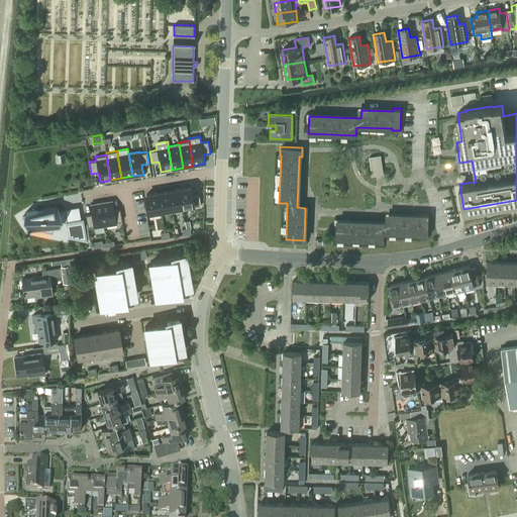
[(63,164),(56,168),(67,190),(74,186),(63,164)]
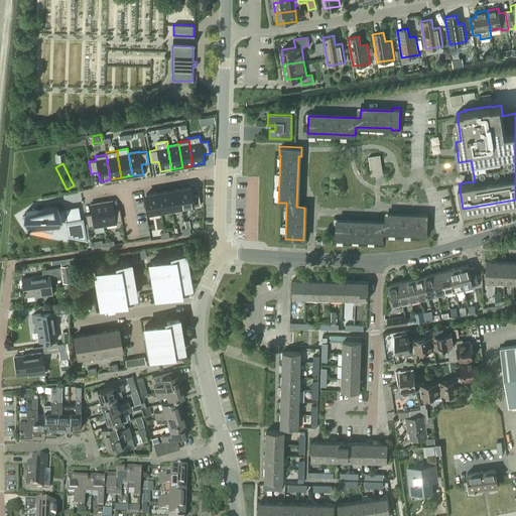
[(189,186),(178,188),(181,206),(181,209),(182,209),(200,206),(198,194),(190,195),(189,186)]
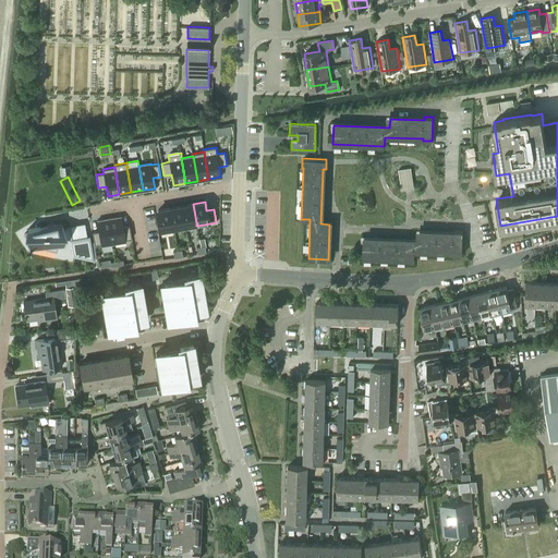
[(193,204),(181,206),(184,225),(196,222),(193,204)]
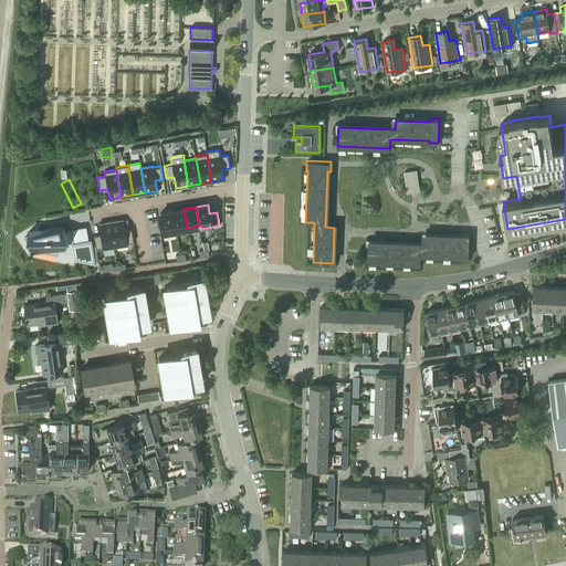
[(184,209),(171,211),(176,230),(187,228),(184,209)]
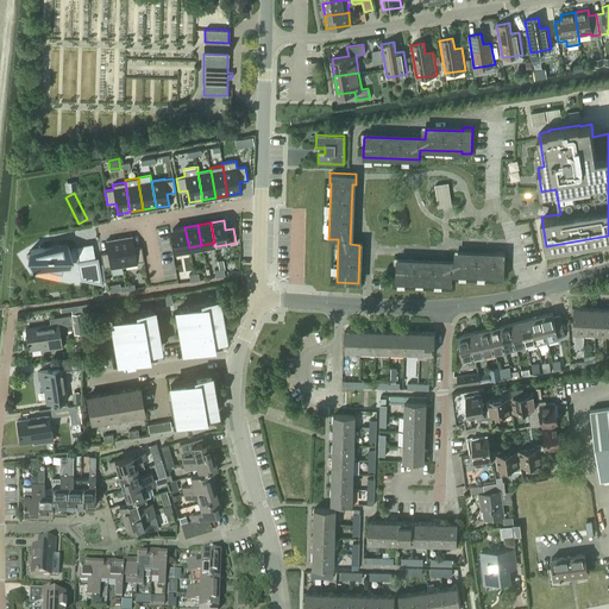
[(184,227),(173,228),(176,250),(189,248),(184,227)]
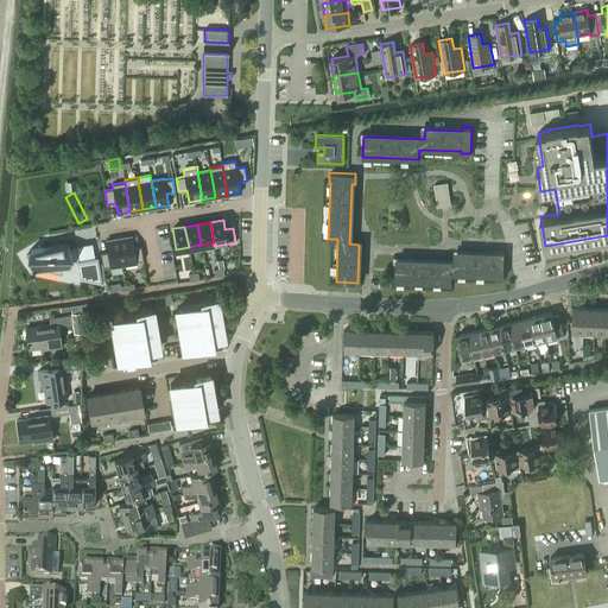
[(132,235),(119,238),(124,265),(137,263),(137,261),(144,260),(140,246),(134,247),(132,235)]
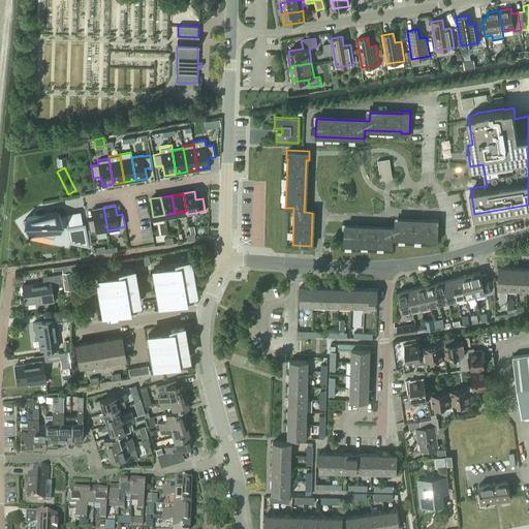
[(93,219),(87,220),(90,231),(95,230),(96,232),(107,230),(103,207),(92,209),(93,219)]
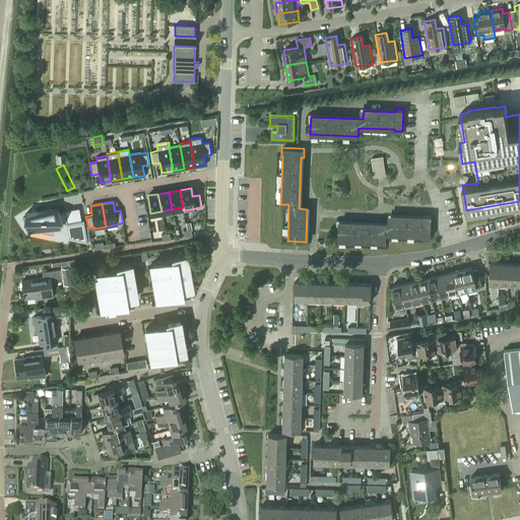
[(24,216),(21,218),(26,226),(27,232),(28,231),(29,232),(29,231),(33,231),(51,234),(53,226),(59,224),(59,223),(65,222),(66,222),(64,211),(57,213),(56,208),(24,214),(24,216)]
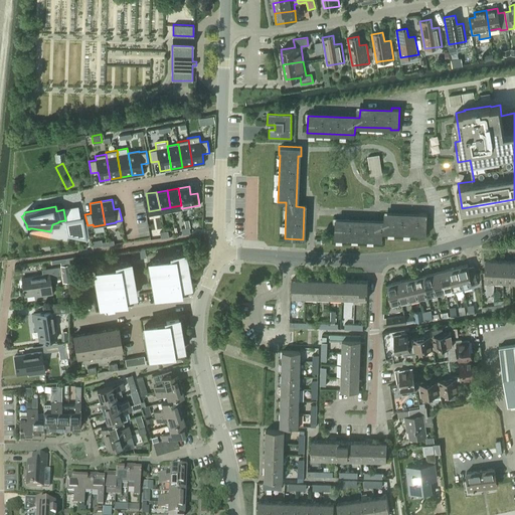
[(335,230),(335,237),(382,239),(382,237),(382,231),(418,233),(418,234),(426,234),(426,219),(427,213),(418,213),(418,215),(411,215),(387,214),(387,220),(387,222),(335,220),(335,227),(335,230)]
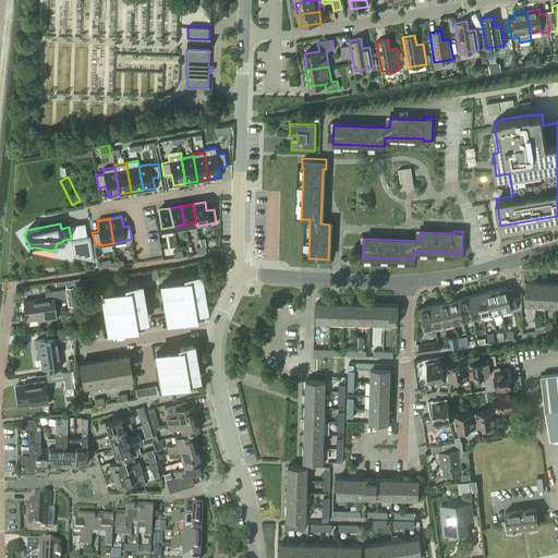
[(89,239),(71,241),(73,255),(93,258),(89,239)]
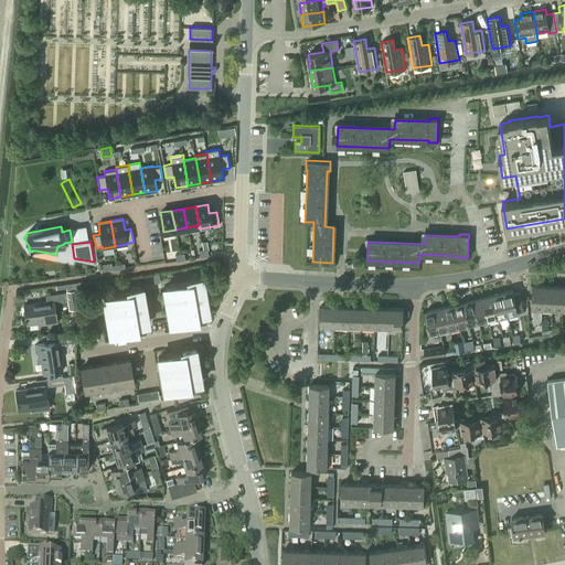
[(198,318),(196,313),(209,311),(203,277),(189,279),(189,283),(163,287),(170,323),(198,318)]
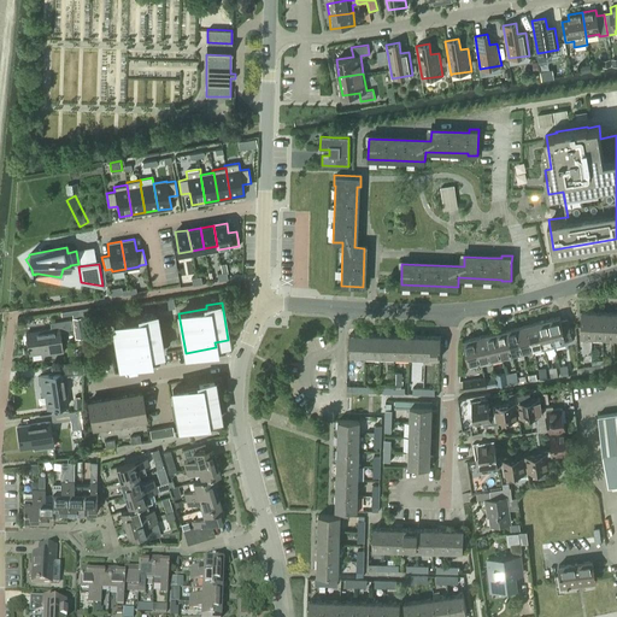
[(582,311),(581,336),(592,336),(593,311),(582,311)]
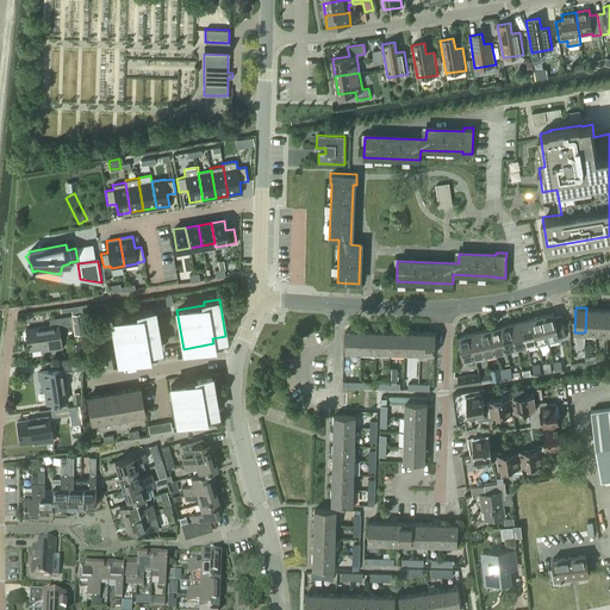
[(586,307),(585,332),(596,334),(597,309),(586,307)]
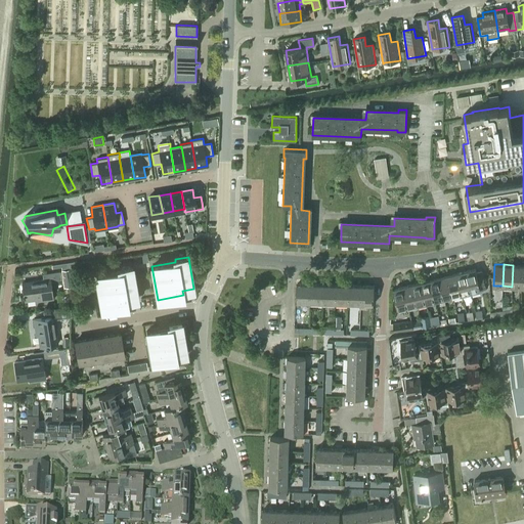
[(513,265),(512,287),(521,287),(522,265),(513,265)]
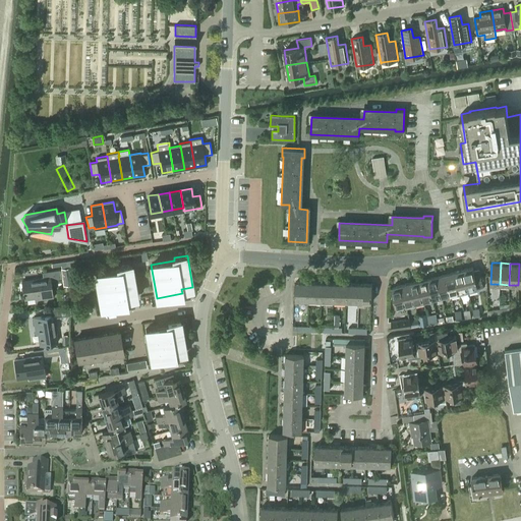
[(126,303),(125,299),(137,297),(131,265),(118,267),(119,270),(96,274),(101,307),(126,303)]
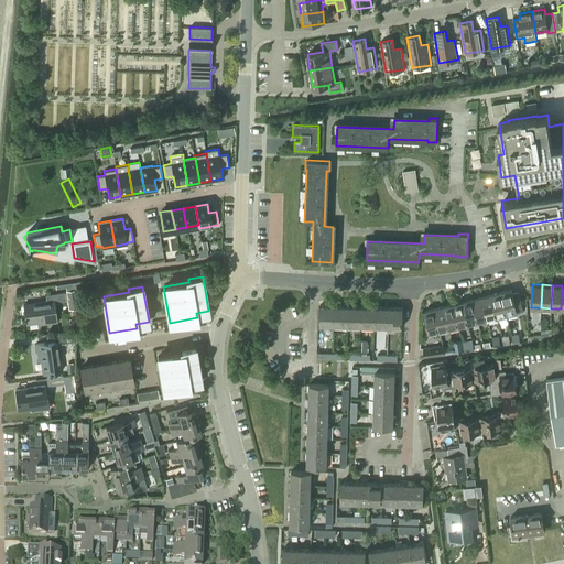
[(520,297),(514,299),(511,289),(501,292),(507,314),(523,310),(521,302),(520,297)]
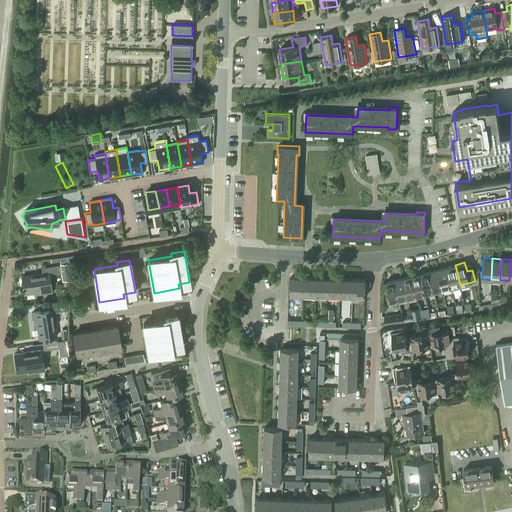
[(42,273),(22,276),(24,293),(35,292),(35,294),(51,292),(49,275),(60,273),(59,264),(41,267),(42,273)]
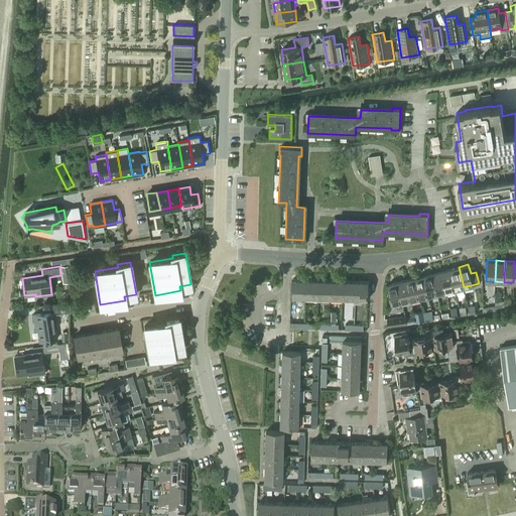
[(455,289),(464,287),(459,267),(449,269),(455,289)]
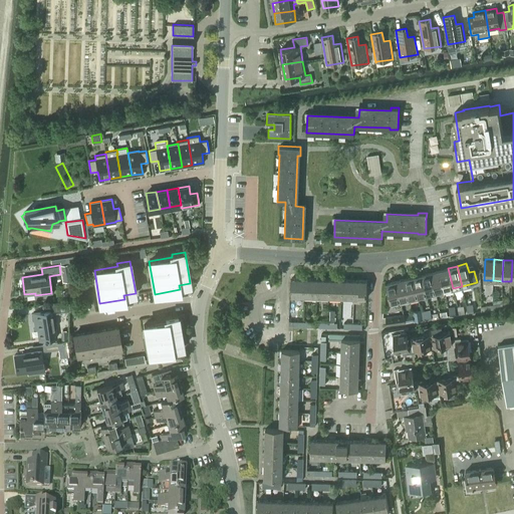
[(444,290),(453,288),(448,268),(439,270),(444,290)]
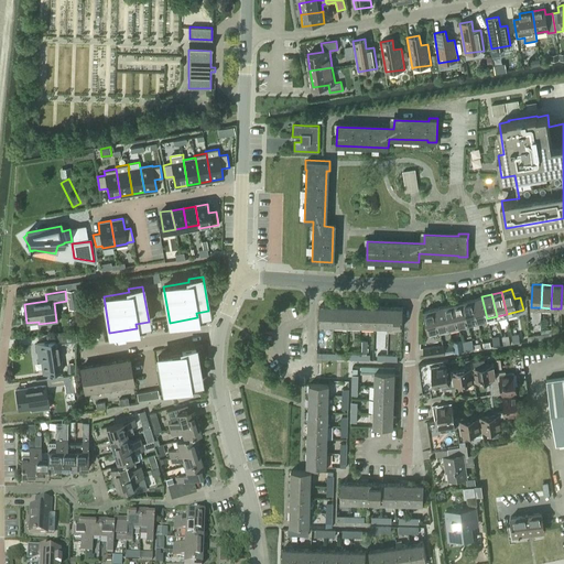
[(477,322),(487,318),(481,296),(473,299),(477,322)]
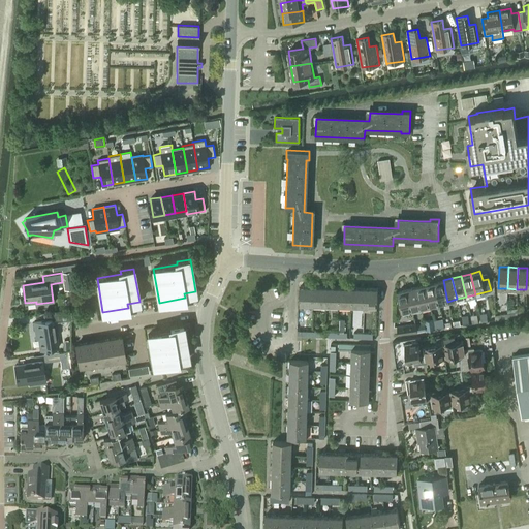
[(438,304),(447,302),(443,280),(434,282),(438,304)]
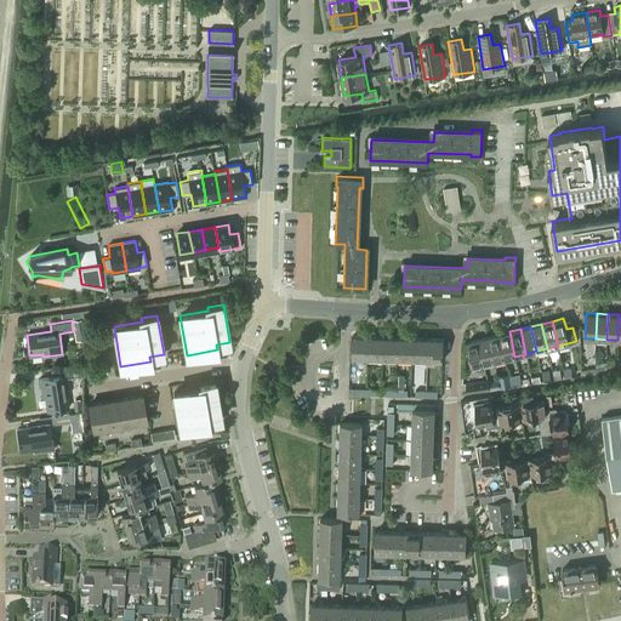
[(505,359),(514,357),(510,331),(499,334),(505,359)]
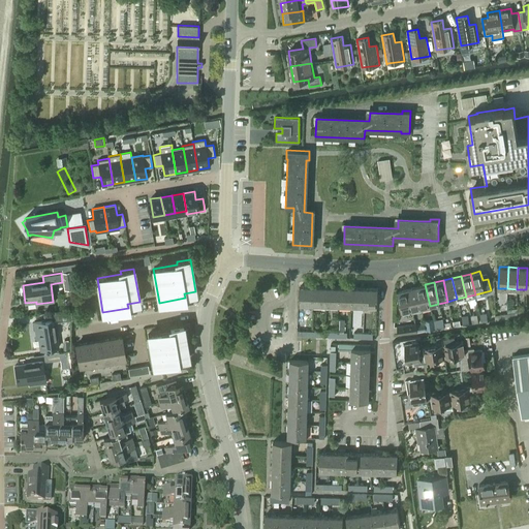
[(421,308),(430,306),(425,284),(415,287),(421,308)]
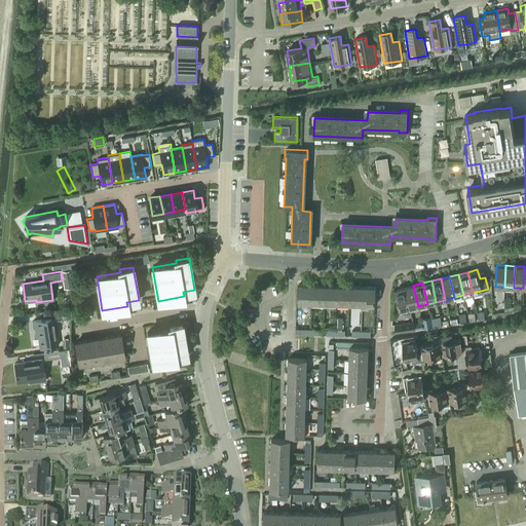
[(311,303),(311,285),(298,284),(298,302),(311,303)]
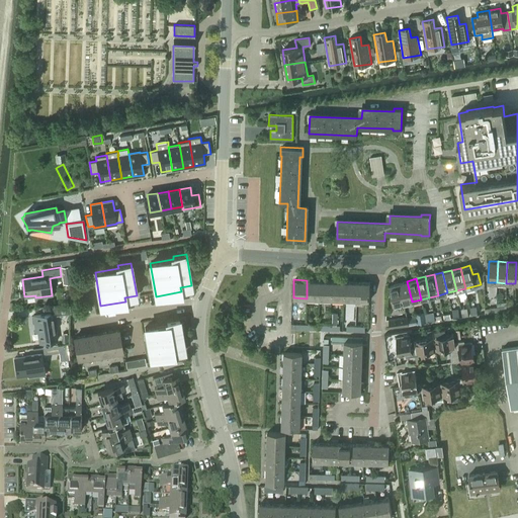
[(320,280),(307,280),(307,298),(319,298),(320,280)]
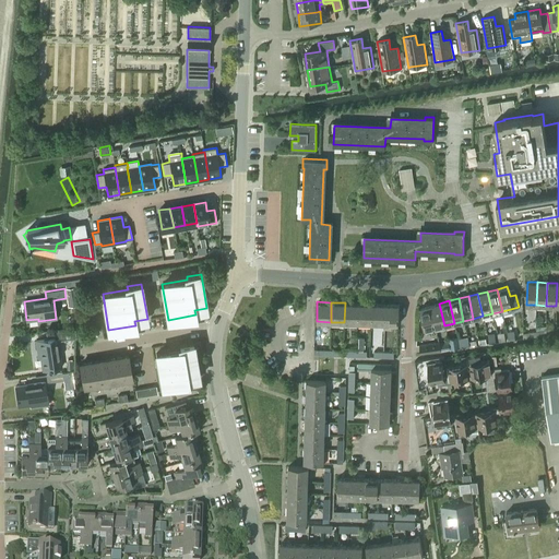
[(358,302),(345,302),(344,322),(358,323),(358,302)]
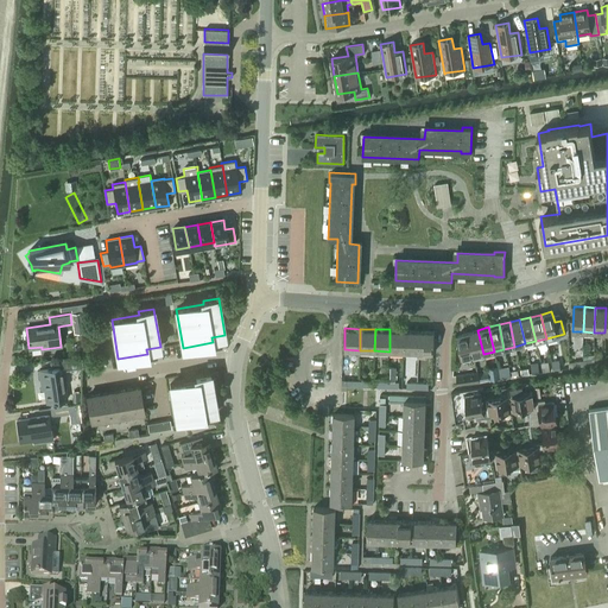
[(405,330),(404,330),(390,329),(390,352),(404,352),(405,330)]
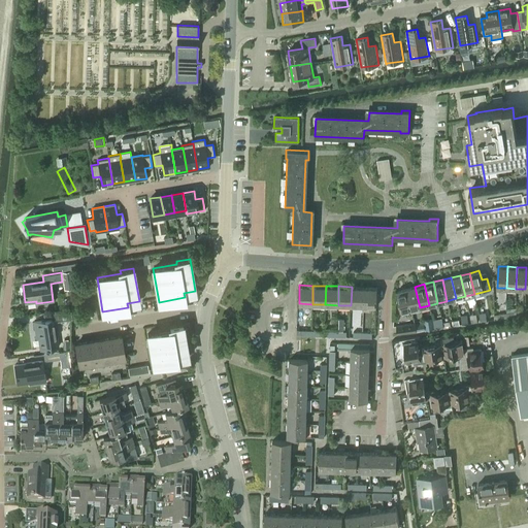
[(364,287),(352,287),(351,305),(363,305),(364,287)]
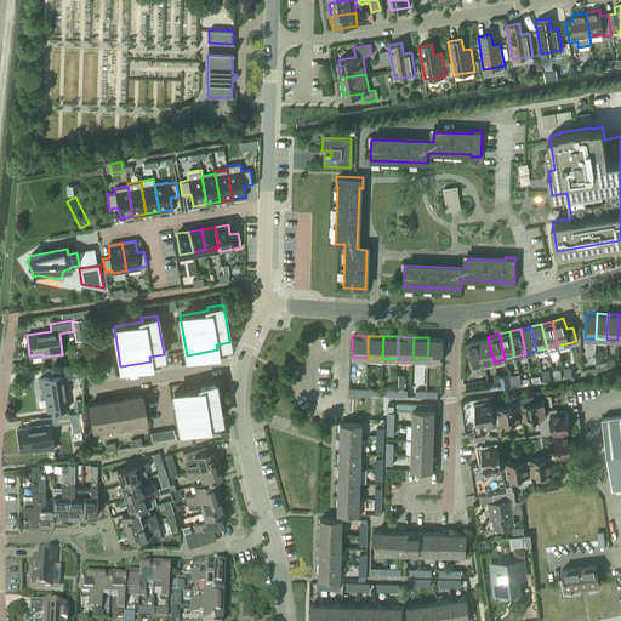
[(427,359),(443,360),(444,339),(428,337),(427,359)]
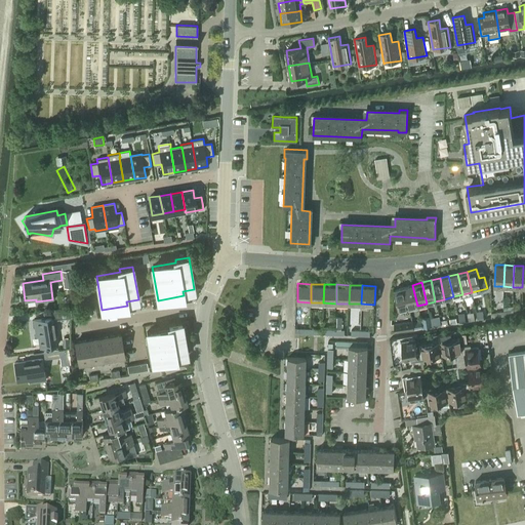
[(409,308),(417,306),(412,285),(404,287),(409,308)]
